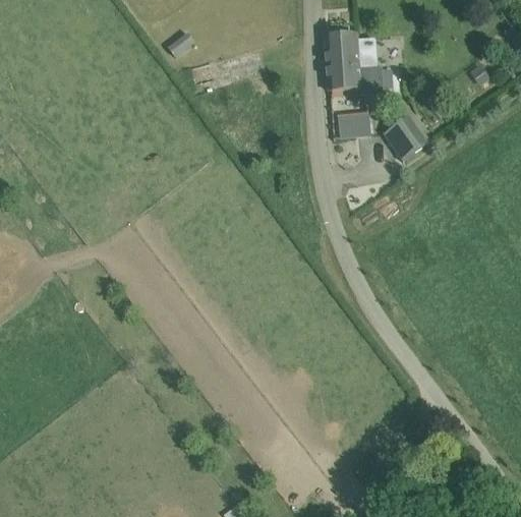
[(330,90),(361,88),(362,95),(383,93),(383,85),(393,85),(391,64),(359,67),(357,33),(326,35),(330,90)]
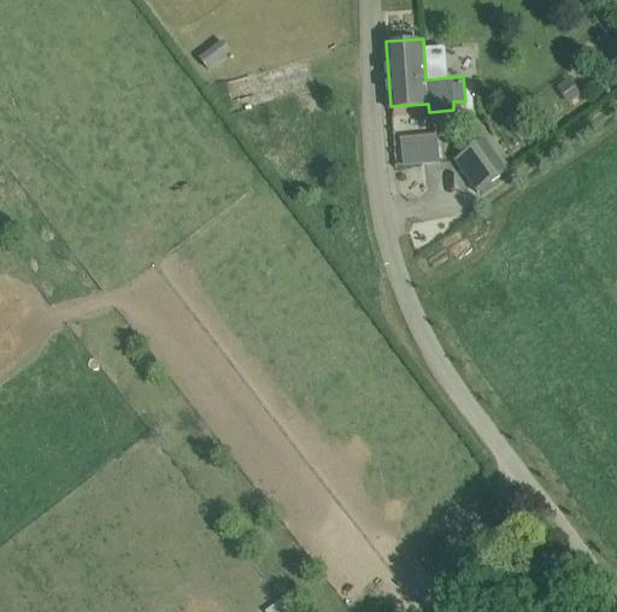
[(581,93),(569,75),(557,82),(568,101),(581,93)]
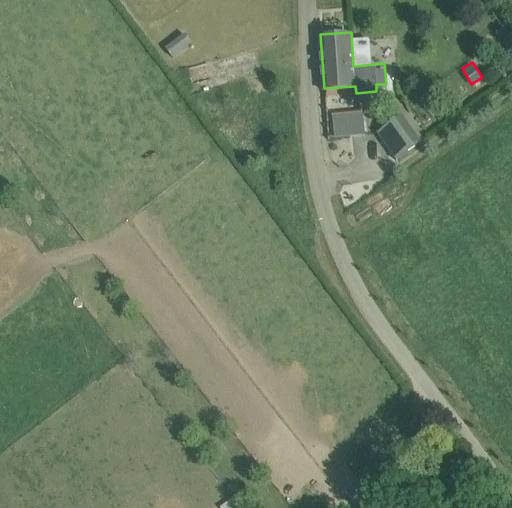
[(363,110),(352,111),(330,112),(332,136),(354,134),(365,133),(363,110)]
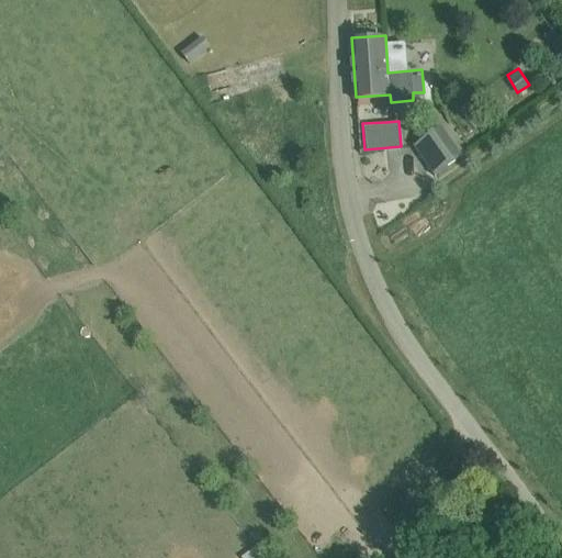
[(437,171),(462,153),(440,124),(416,143),(437,171)]
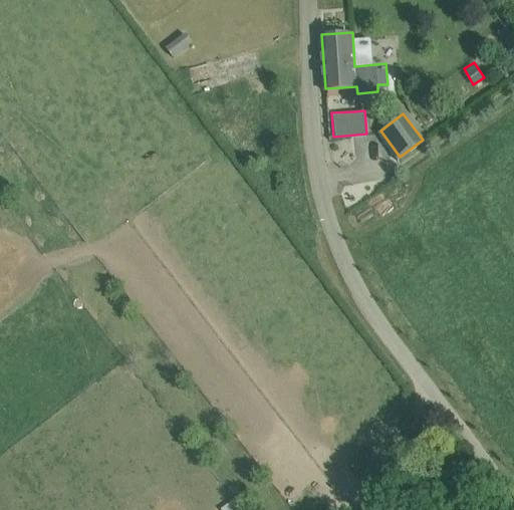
[(240,509),(244,507),(234,495),(221,506),(224,509),(240,509)]
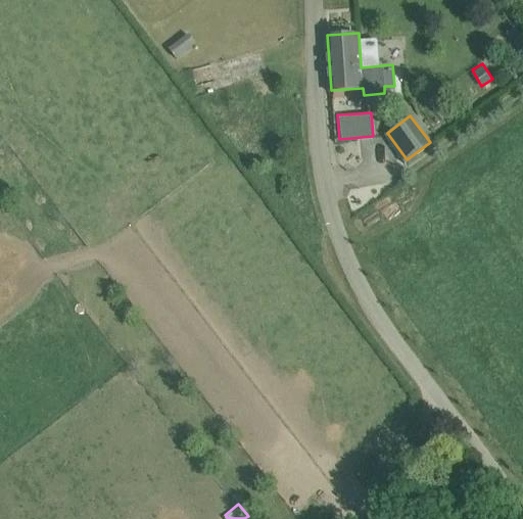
All buildings are outlined.
